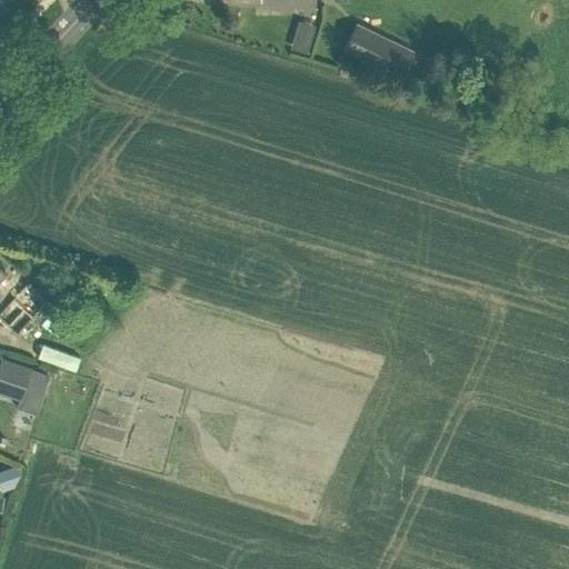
[(288,45),(305,49),(313,21),(297,17),(288,45)]
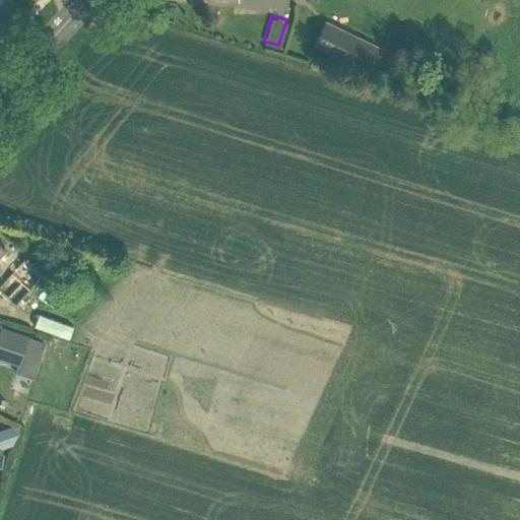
[(313,46),(366,71),(377,46),(326,21),(313,46)]
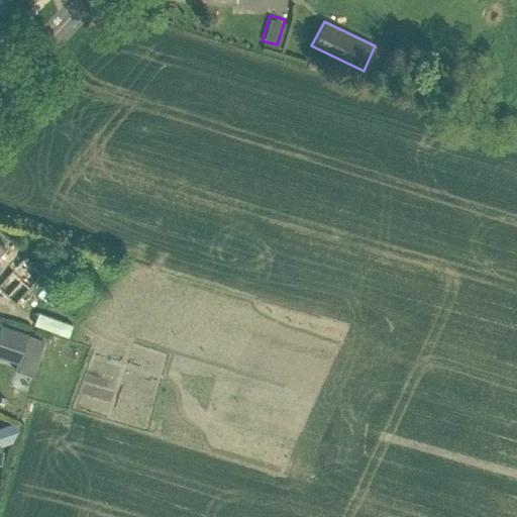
[(33,247),(6,278),(24,294),(52,265),(33,247)]
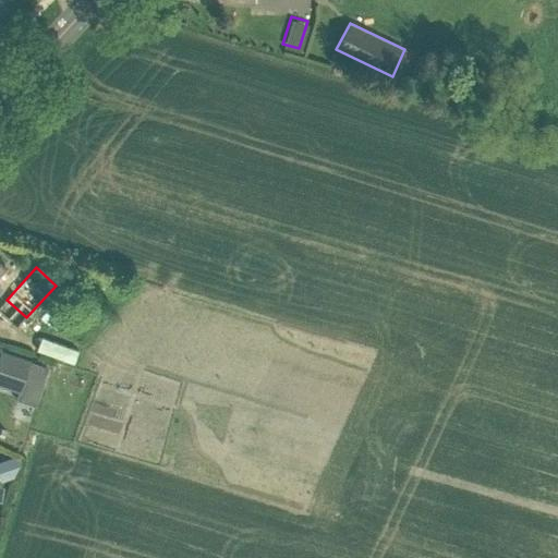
[(27,359),(0,350),(0,386),(16,391),(27,359)]
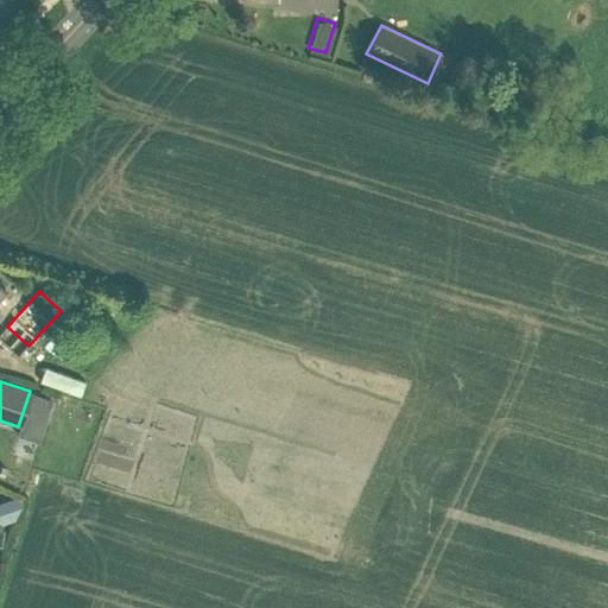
[(12,499),(0,502),(0,507),(5,524),(19,519),(12,499)]
